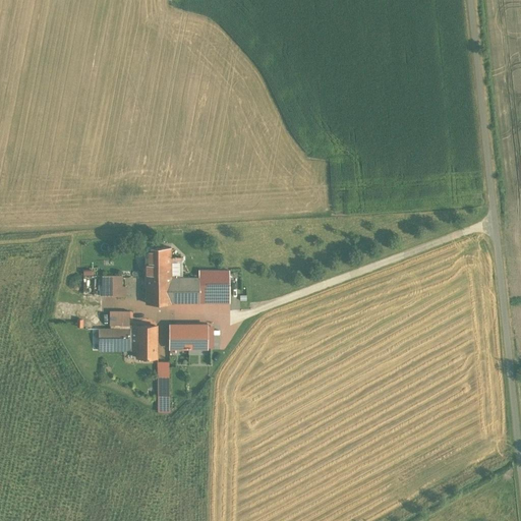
[(171,245),(145,245),(143,300),(230,301),(230,267),(203,267),(203,275),(182,275),(183,256),(171,256),(171,245)]
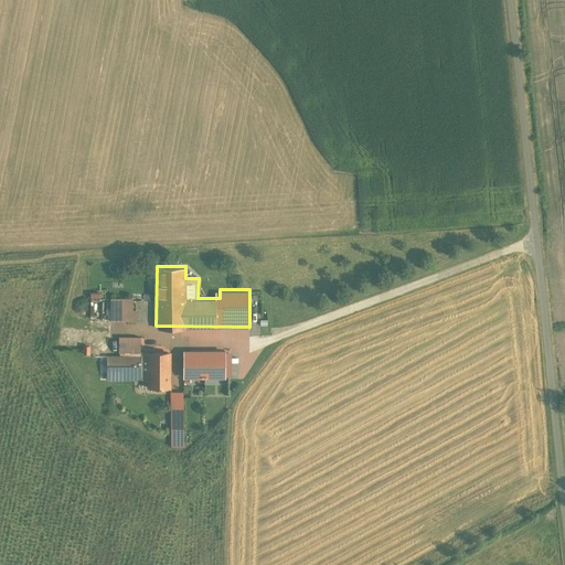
[(131,298),(110,298),(110,320),(135,321),(136,310),(131,310),(131,298)]
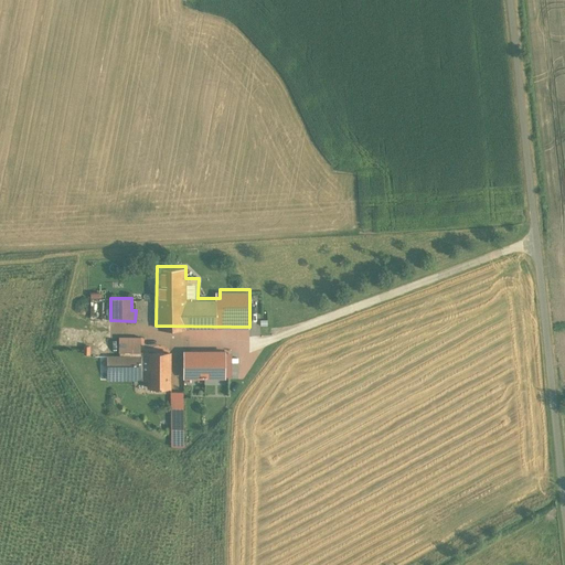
[(117,356),(107,356),(107,380),(142,379),(142,387),(170,387),(170,353),(141,353),(140,336),(117,336),(117,356)]
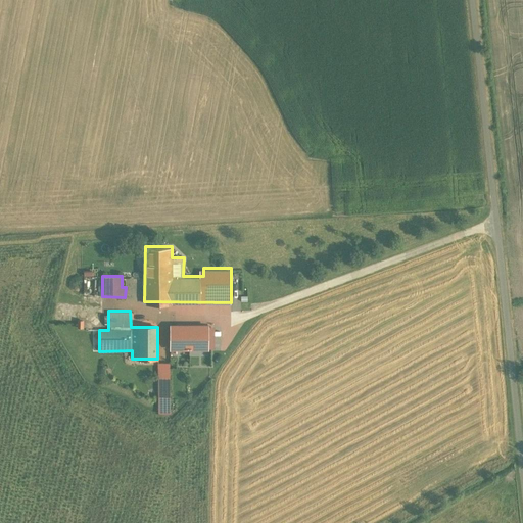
[(218,326),(172,325),(171,347),(217,348),(218,326)]
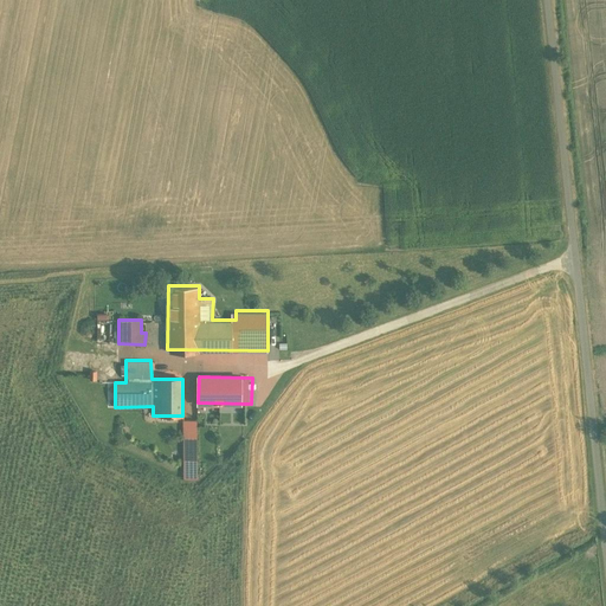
[(195,414),(184,414),(185,478),(197,478),(195,414)]
